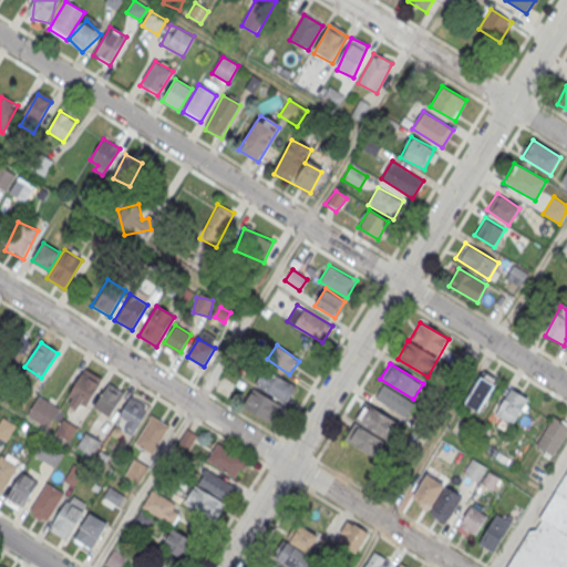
[(286,403),(296,387),(264,368),(254,384),(286,403)]
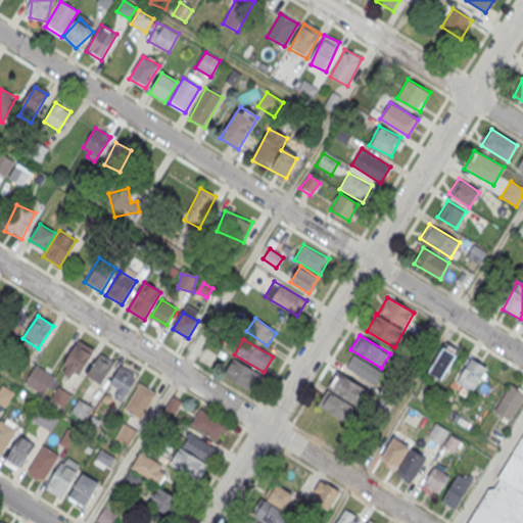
[(59,371),(75,381),(94,352),(79,341),(59,371)]
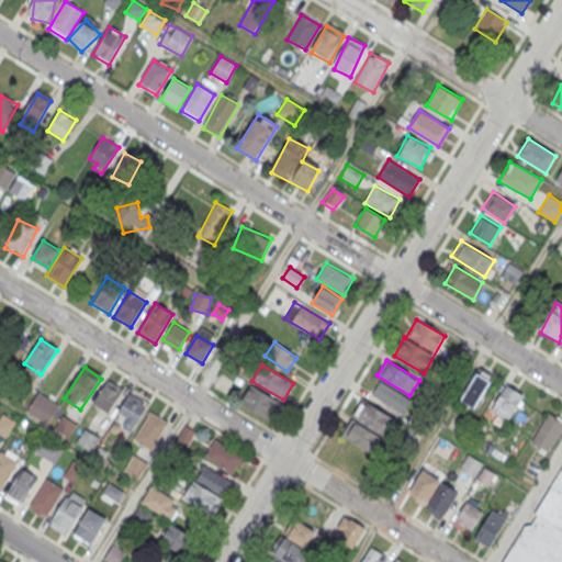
[(460,401),(474,408),(494,377),(480,369),(460,401)]
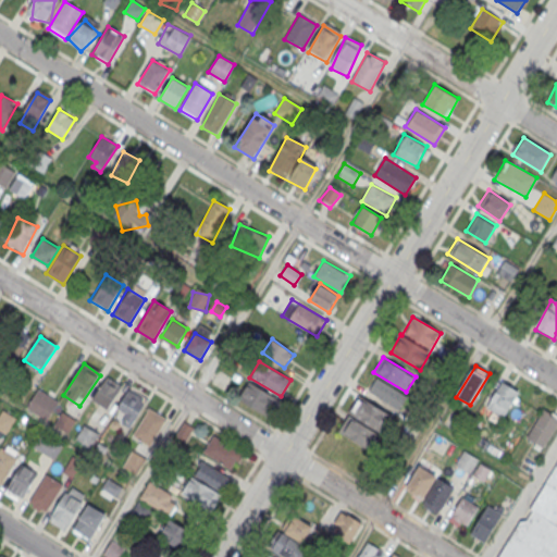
[(407,395),(374,378),(366,393),(399,410),(407,395)]
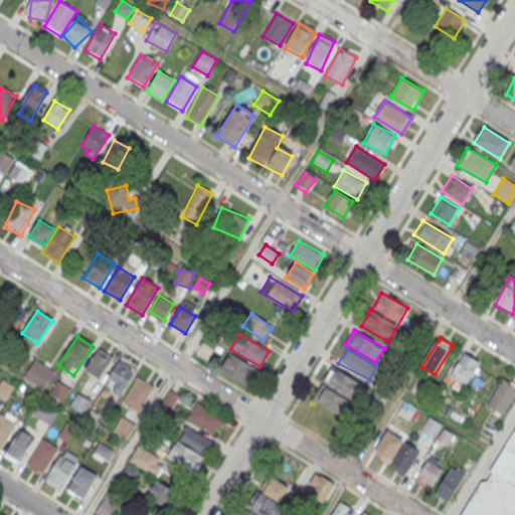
[(98,379),(113,361),(101,351),(86,368),(98,379)]
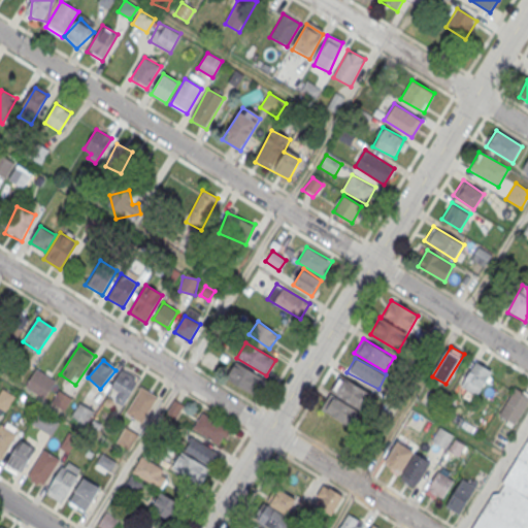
[(459,386),(476,396),(492,371),(474,360),(459,386)]
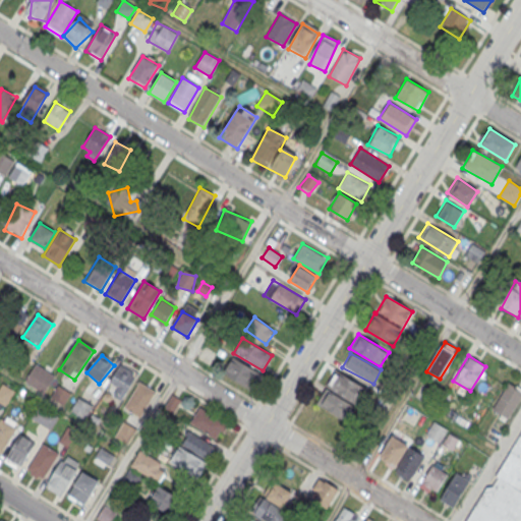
[(223,375),(251,389),(259,373),(231,359),(223,375)]
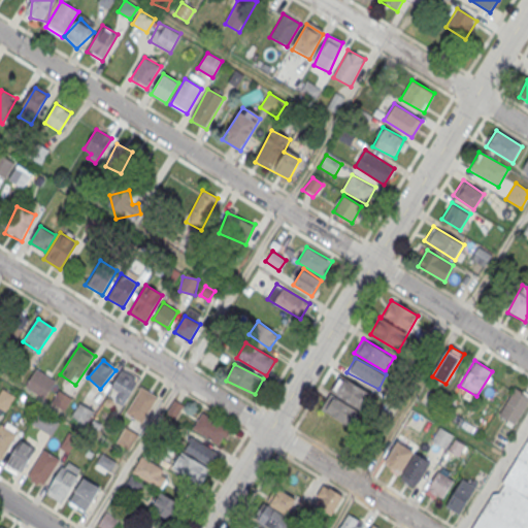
[(44,399),(55,382),(36,370),(25,387),(44,399)]
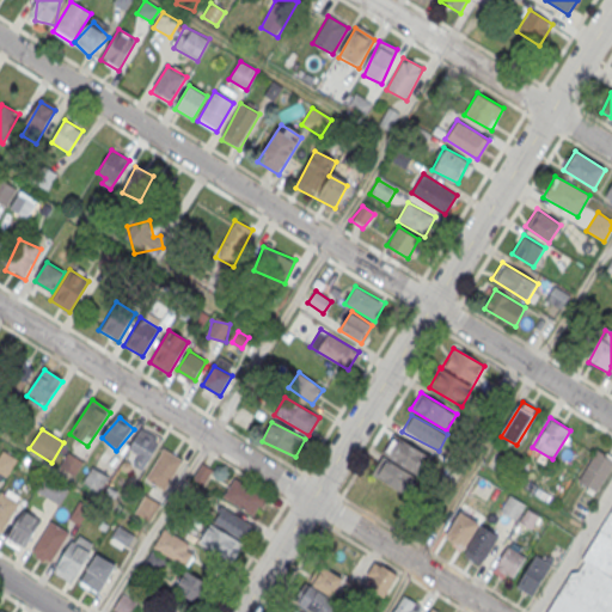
[(160,440),(141,429),(124,461),(145,472),(160,440)]
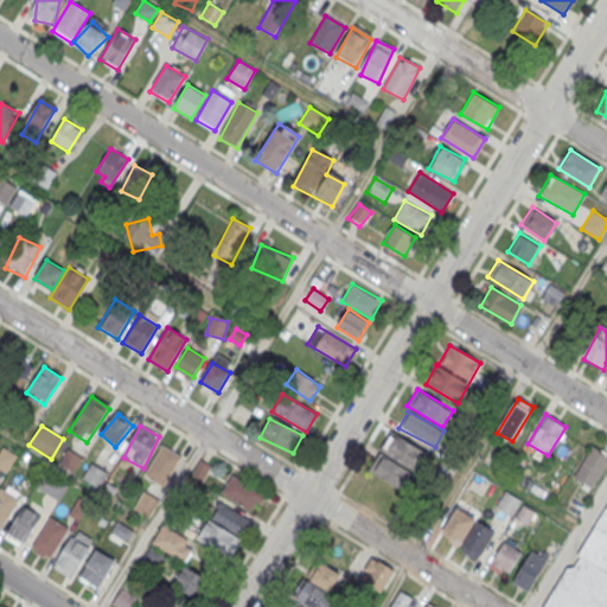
[(368,471),(403,492),(426,452),(390,432),(368,471)]
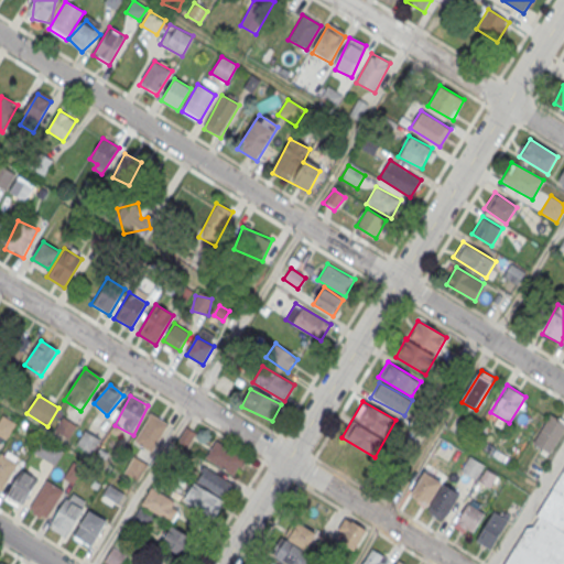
[(533,445),(553,454),(563,430),(563,419),(549,412),(533,445)]
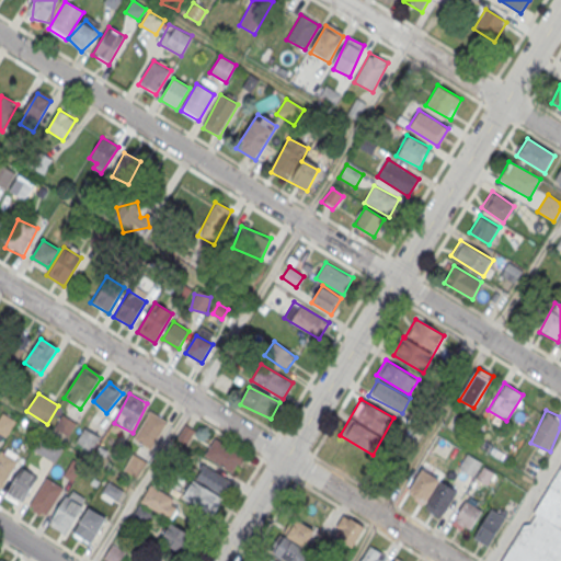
[(169,423),(150,412),(134,439),(151,450),(169,423)]
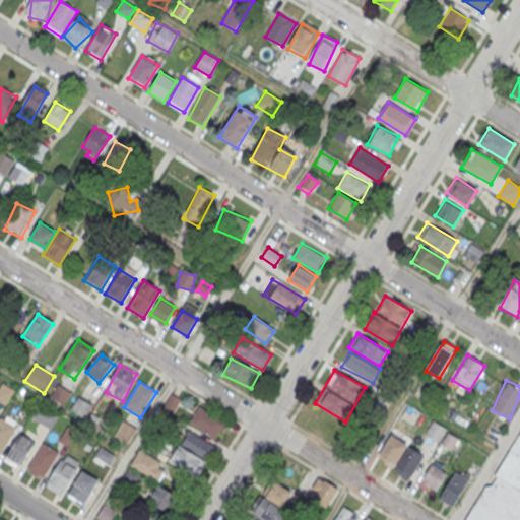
[(181,401),(172,395),(164,408),(174,414),(181,401)]
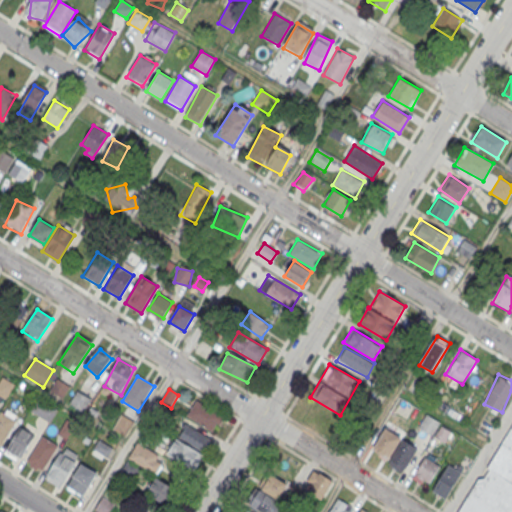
[(186,417),(215,433),(224,417),(195,401),(186,417)]
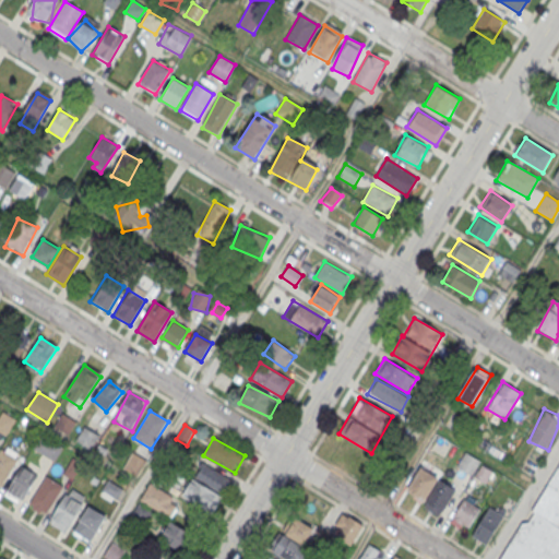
[(0,450),(1,449),(18,460),(1,486),(0,485),(0,450)]
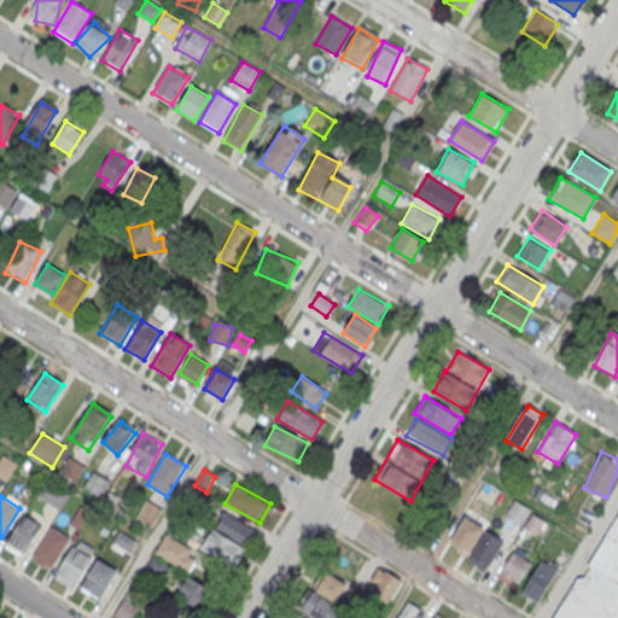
[(546,520),(514,501),(505,516),(536,535),(546,520)]
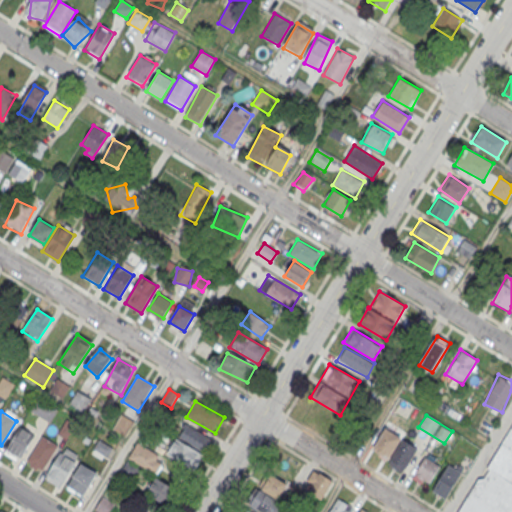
[(133,422),(121,416),(113,430),(126,437),(133,422)]
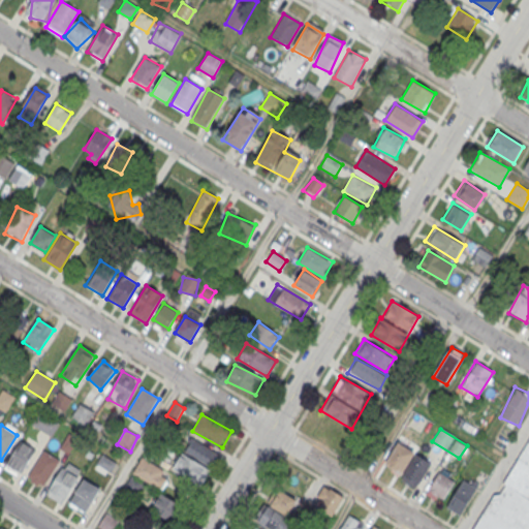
[(219,456),(191,439),(172,470),(199,487),(210,469),(219,456)]
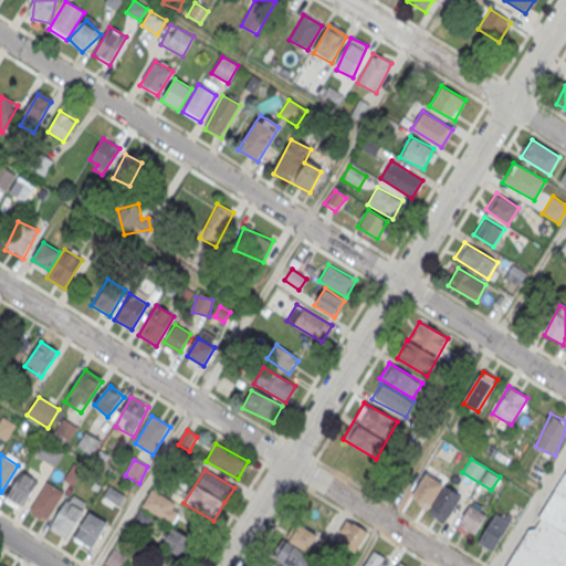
[(22,471),(38,481),(23,505),(7,496),(22,471)]
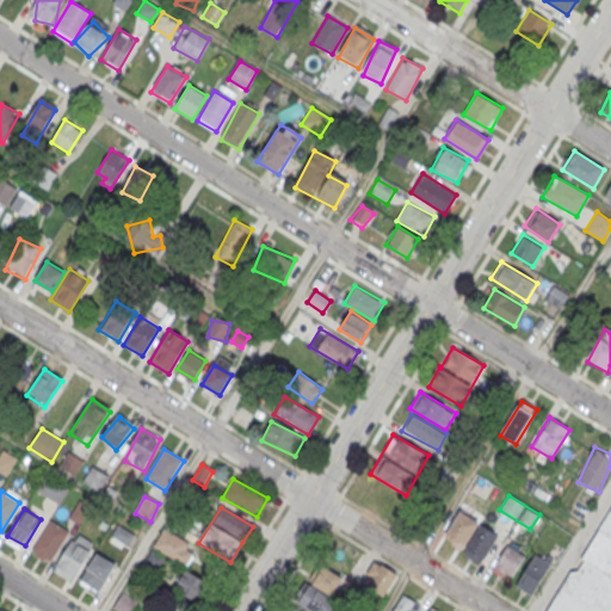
[(610,508),(580,559),(610,576),(610,508)]
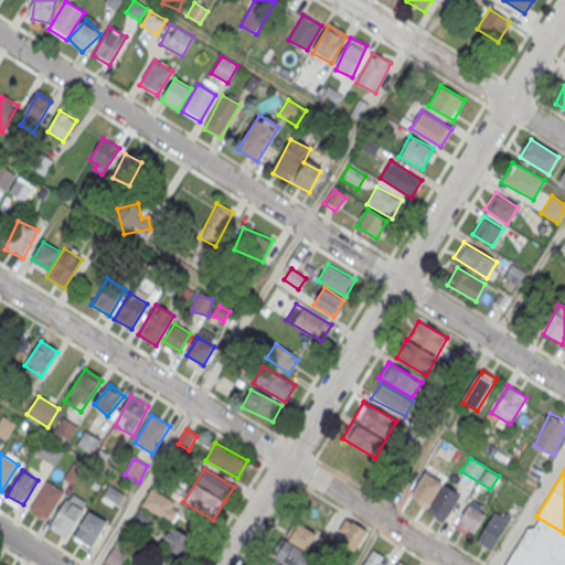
[(461,491),(422,475),(411,500),(450,516),(461,491)]
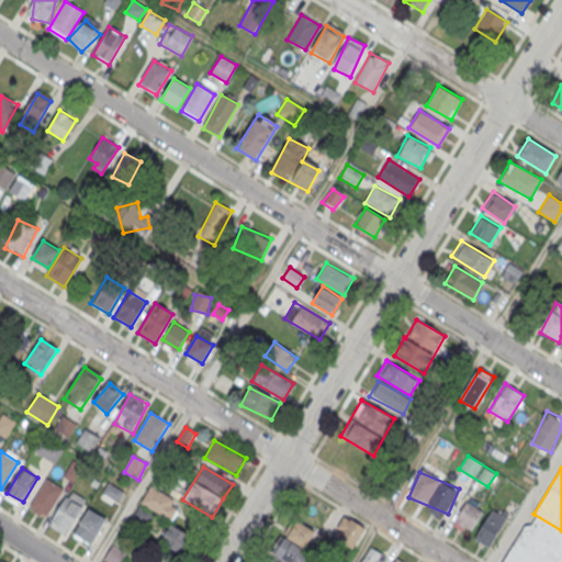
[(46,479),(63,489),(46,516),(30,506),(46,479)]
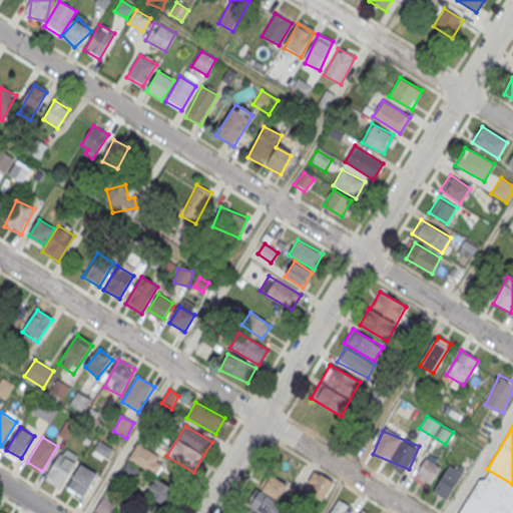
[(112,450),(99,443),(95,450),(108,457),(112,450)]
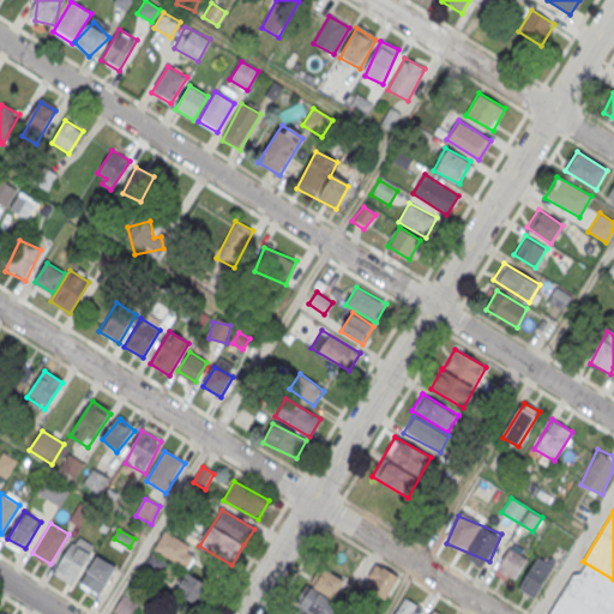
[(152,553),(145,567),(158,575),(166,559),(186,569),(197,548),(163,531),(152,553)]
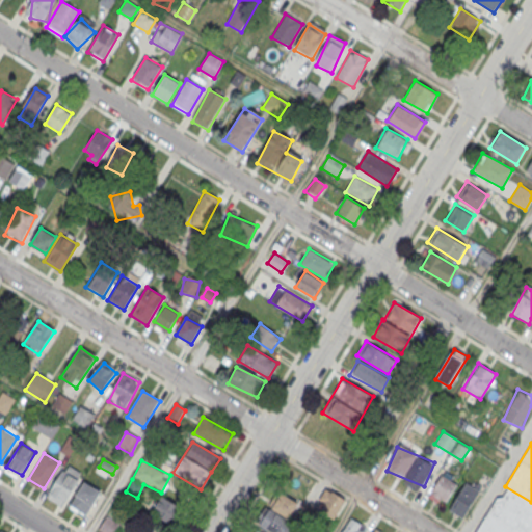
[(62,470),(78,479),(62,505),(47,496),(62,470)]
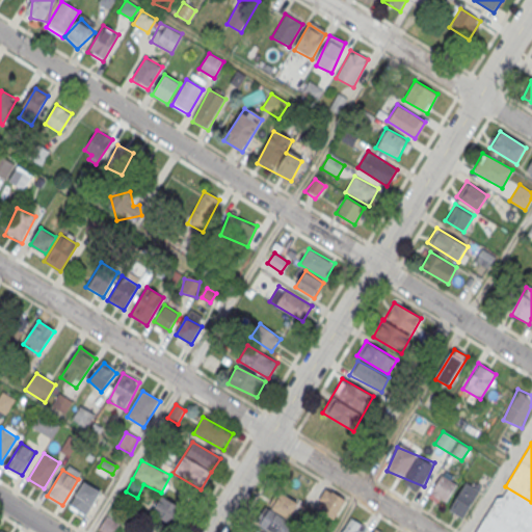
[(428,497),(445,506),(457,484),(441,475),(428,497)]
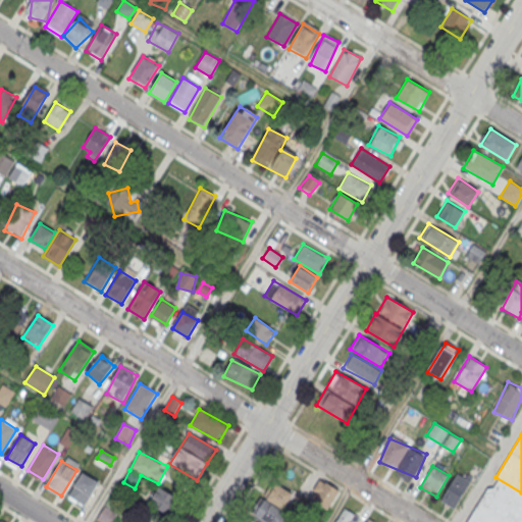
[(83,471),(98,481),(83,507),(67,497),(83,471)]
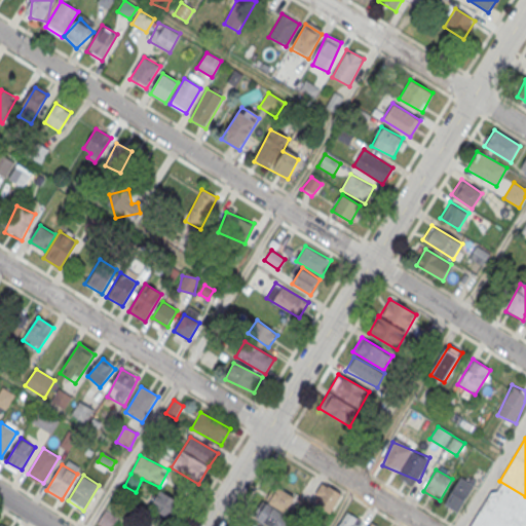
[(457,513),(475,486),(460,477),(443,503),(457,513)]
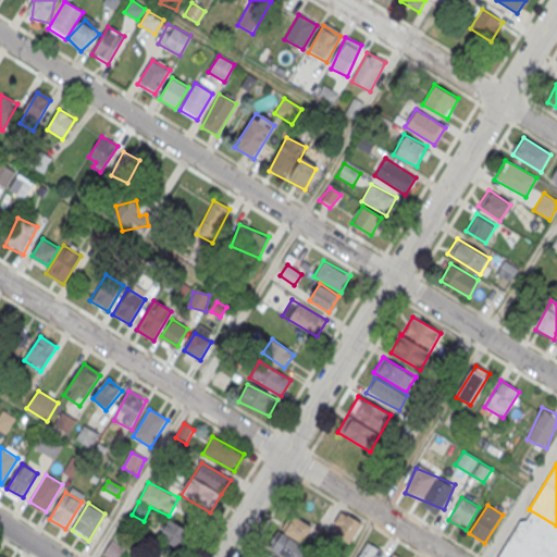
[(556,556),(556,525),(529,509),(498,556),(556,556)]
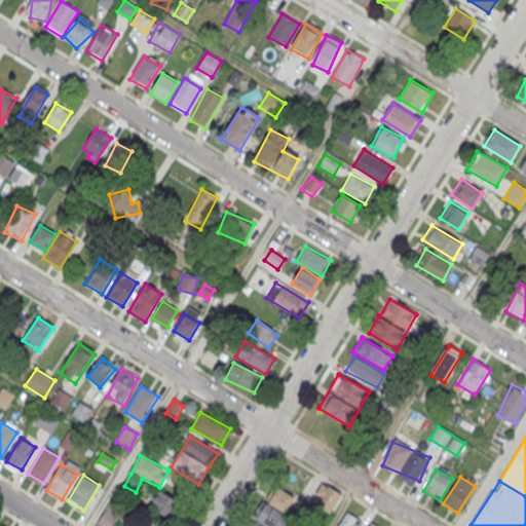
[(342,494),(322,484),(310,503),(332,515),(342,494)]
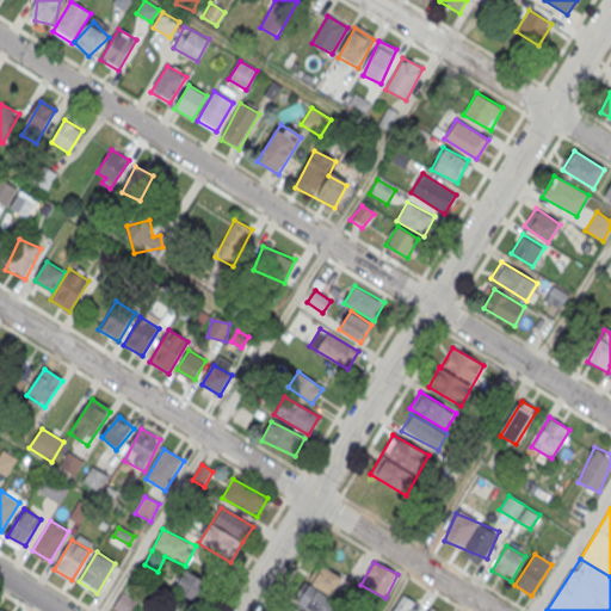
[(344,580),(318,565),(295,603),(308,610),(338,610),(343,605),(333,599),(344,580)]
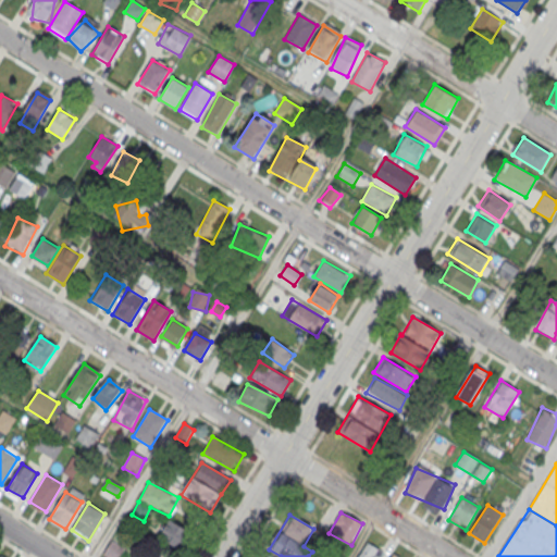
[(190,534),(169,520),(158,536),(180,552),(190,534)]
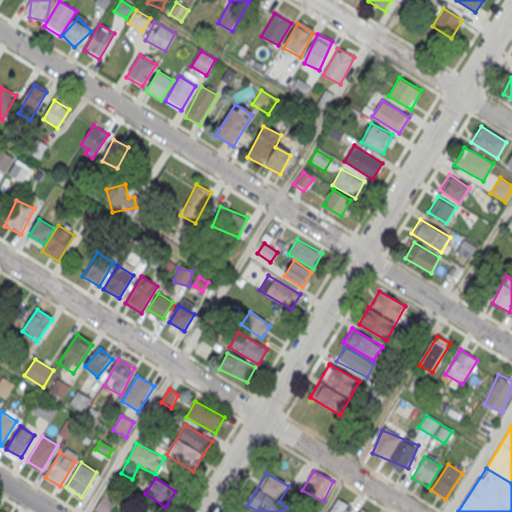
[(94,511),(95,511),(110,511),(115,506),(102,498),(94,511)]
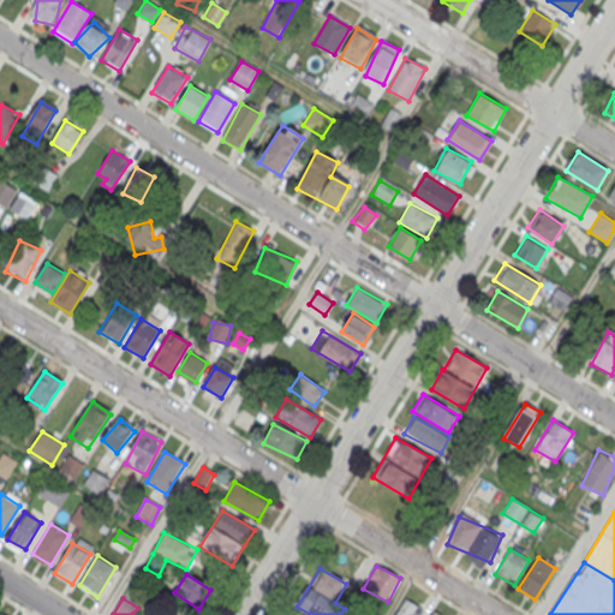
[(419,614),(423,610),(404,599),(394,614),(419,614)]
